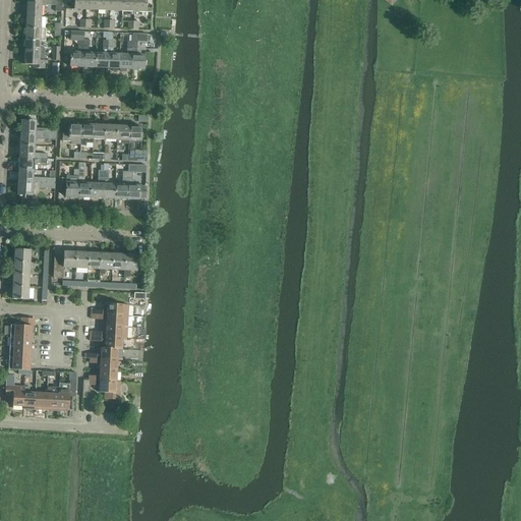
[(83,10),(87,10),(85,0),(73,0),(74,10),(83,10)]
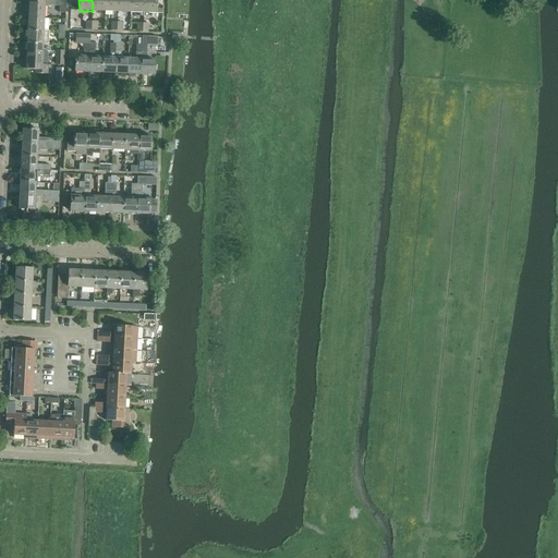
[(92,0),(93,11),(105,11),(105,0),(92,0)]
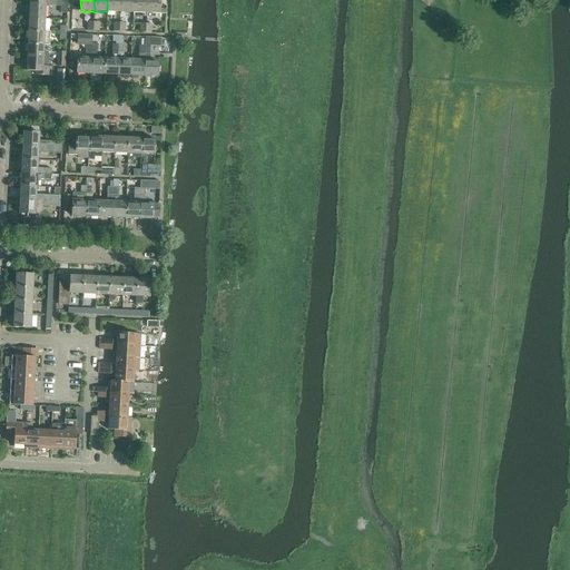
[(107,0),(107,11),(120,12),(120,0),(107,0)]
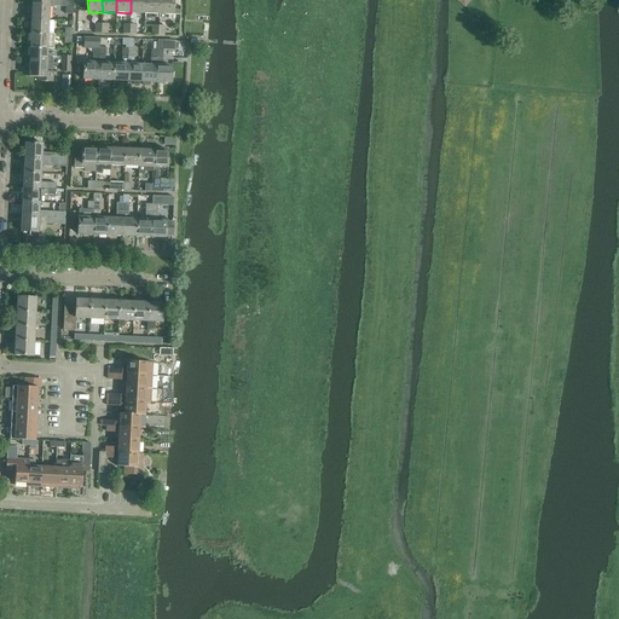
[(131,0),(131,13),(144,13),(144,0),(131,0)]
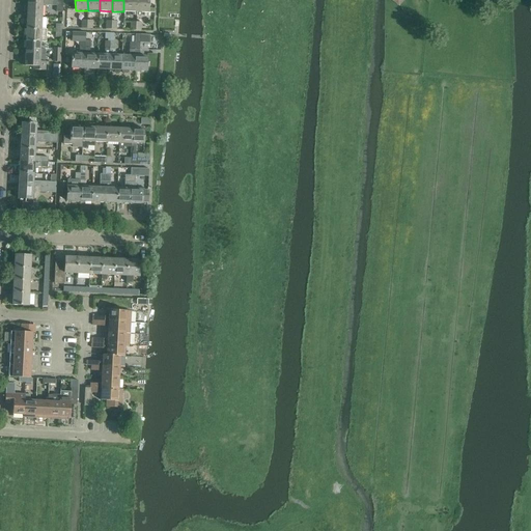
[(123,0),(123,11),(136,12),(136,0),(123,0)]
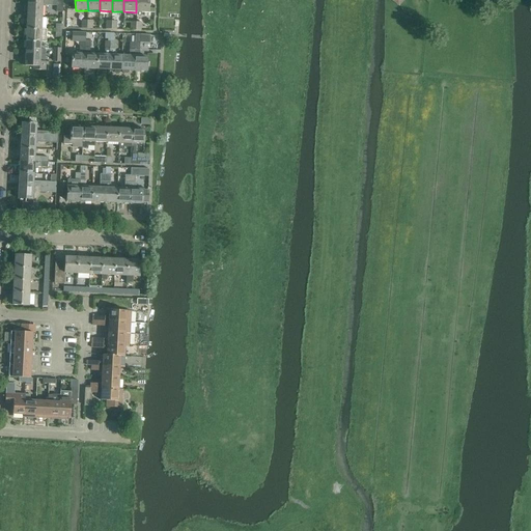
[(136,0),(136,12),(148,12),(148,0),(136,0)]
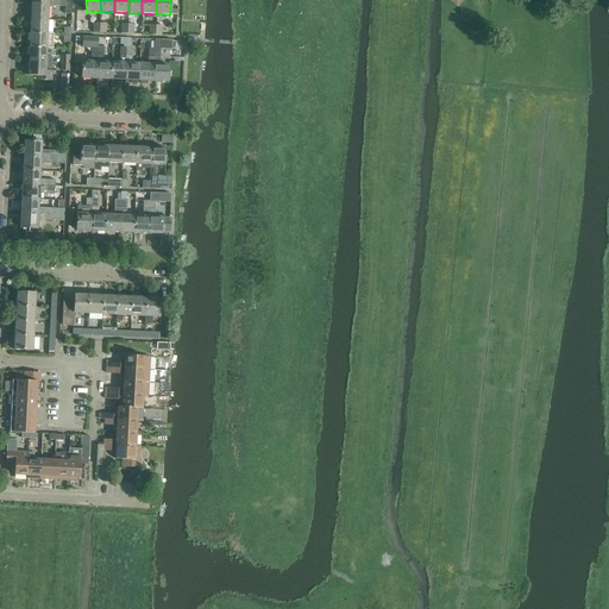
[(27,5),(27,14),(31,14),(31,19),(48,20),(48,6),(31,6),(27,5)]
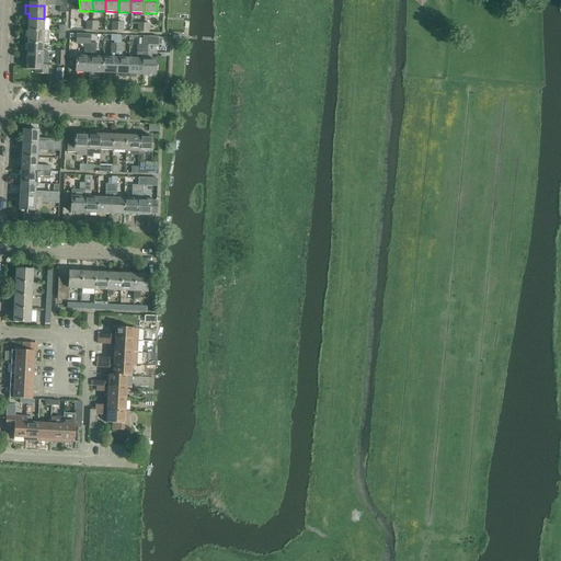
[(27,31),(43,32),(44,19),(29,18),(27,31)]
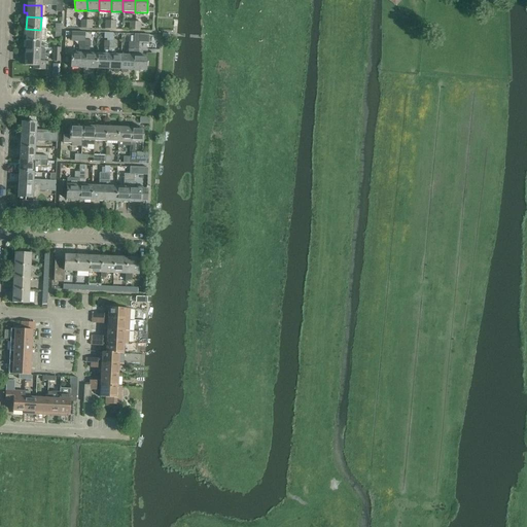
[(45,30),(40,30),(26,29),(26,41),(40,41),(45,42),(45,30)]
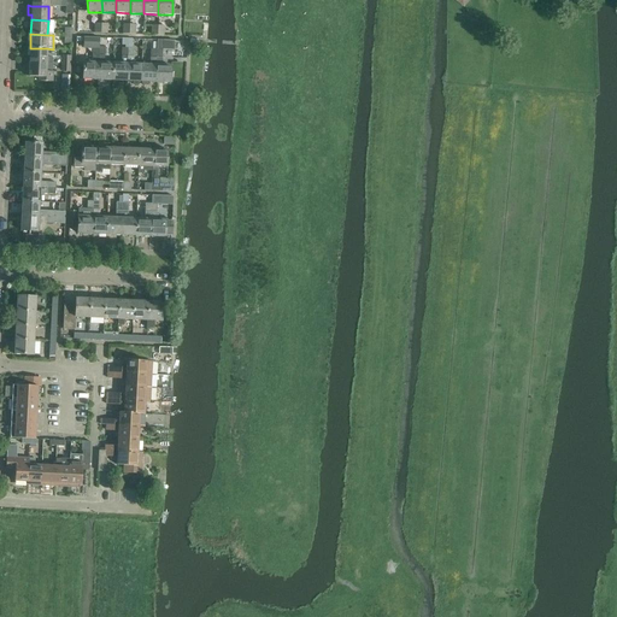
[(83,42),(83,47),(93,47),(99,47),(99,41),(99,39),(97,39),(83,37),(83,42)]
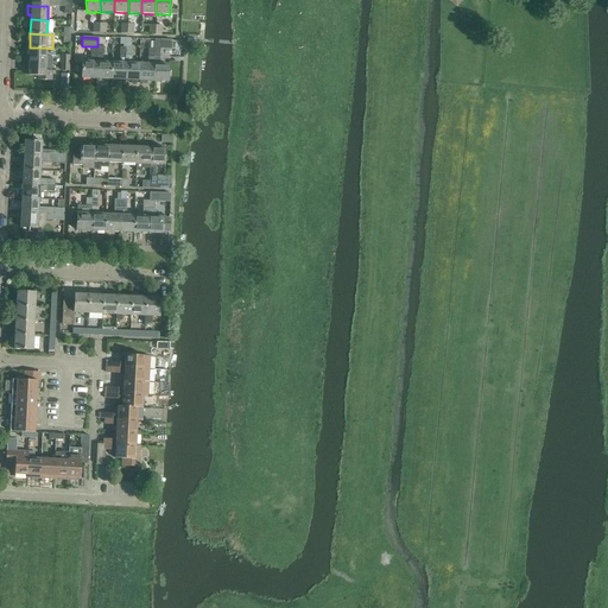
[(154,50),(153,81),(168,82),(169,65),(159,65),(160,50),(160,40),(156,40),(154,50)]
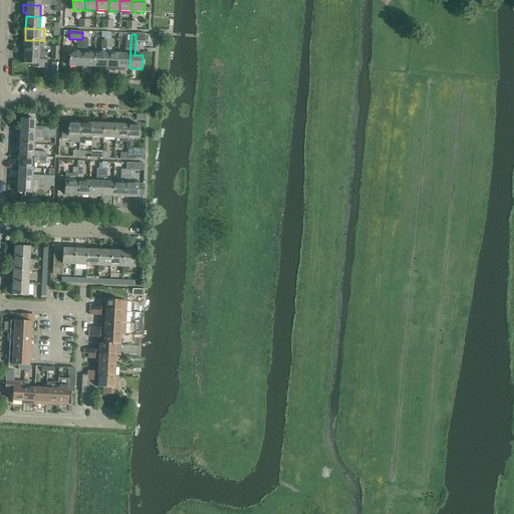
[(69,66),(82,66),(83,39),(82,39),(77,39),(76,52),(70,52),(69,66)]
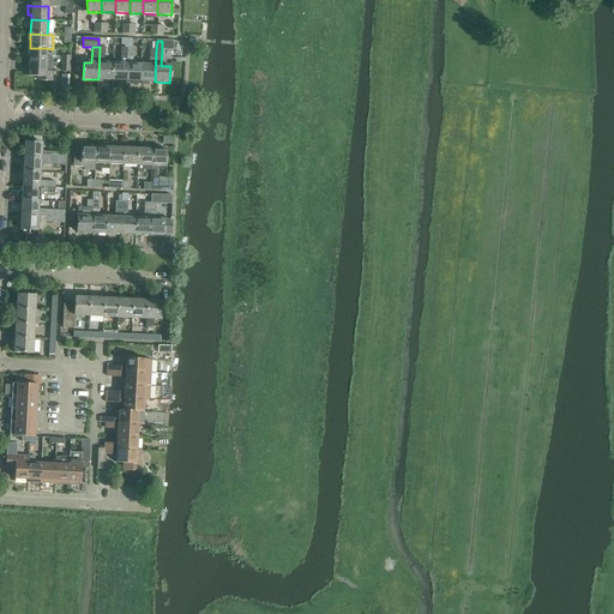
[(104,48),(100,47),(98,79),(113,80),(113,64),(103,64),(104,48)]
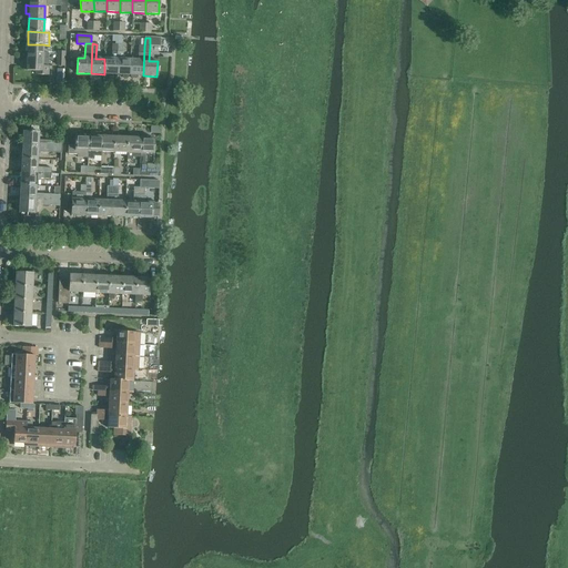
[(43,52),(43,44),(28,44),(27,58),(48,58),(48,53),(43,52)]
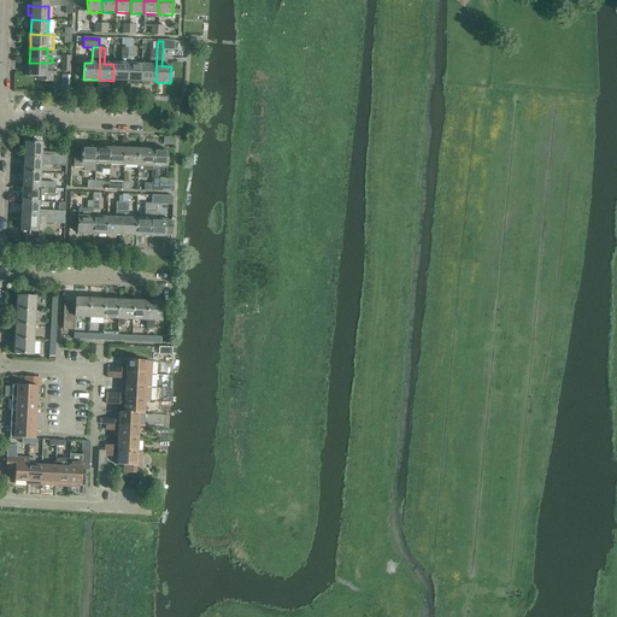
[(122,48),(121,64),(113,64),(113,81),(128,81),(129,48),(122,48)]
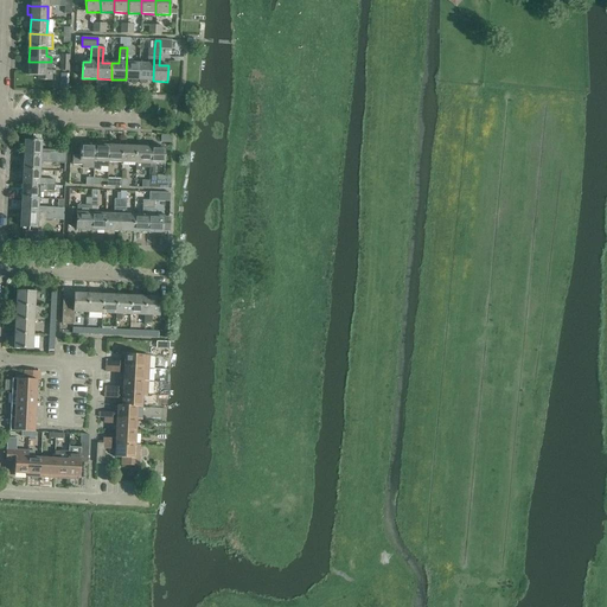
[(136,84),(138,83),(138,81),(139,81),(140,64),(131,64),(132,49),(127,48),(126,80),(131,80),(131,82),(132,84),(136,84)]
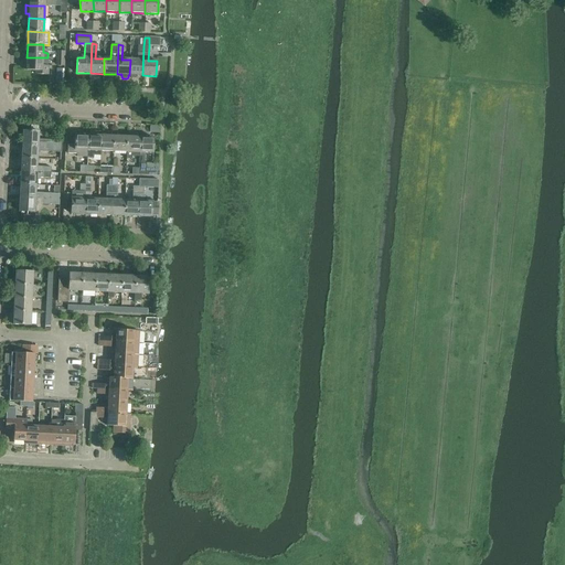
[(137,60),(130,60),(129,75),(130,75),(130,77),(131,78),(135,78),(137,77),(137,75),(142,75),(144,46),(138,45),(137,60)]
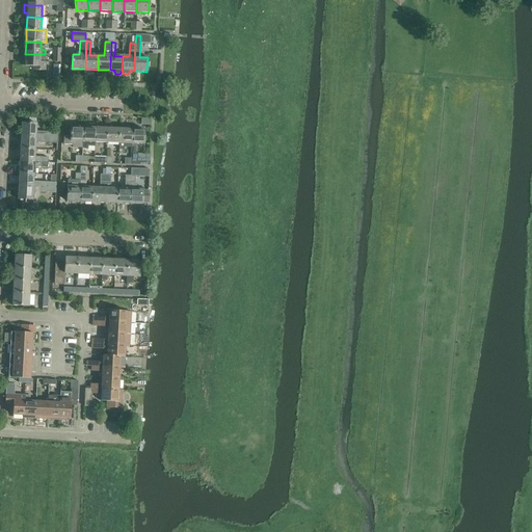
[(25,60),(25,67),(33,68),(33,70),(40,71),(45,71),(46,62),(45,62),(45,54),(25,54),(23,54),(23,60),(25,60)]
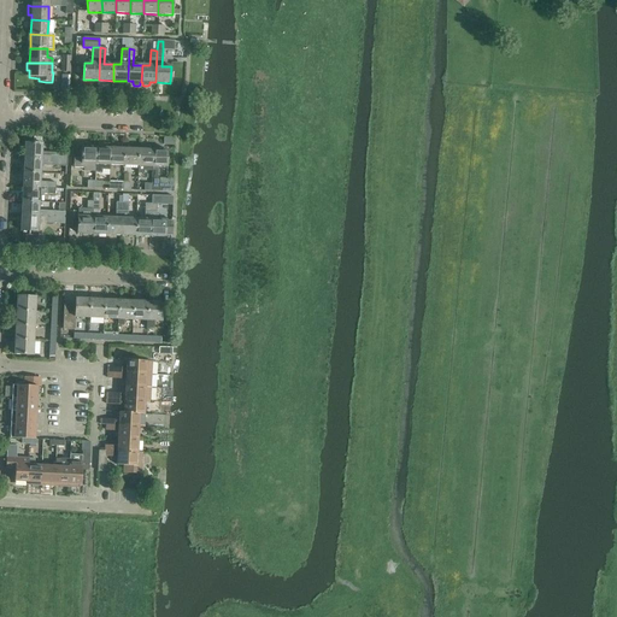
[(25,142),(25,158),(66,160),(66,153),(42,152),(43,136),(34,136),(33,142),(25,142)]
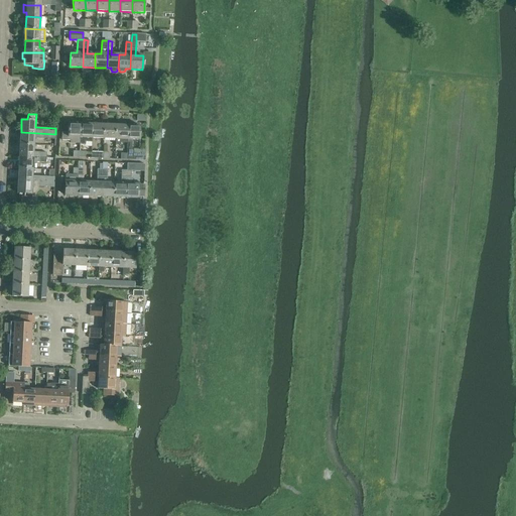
[(81,123),(81,137),(80,143),(85,143),(85,141),(93,142),(93,138),(93,124),(93,122),(92,121),(88,120),(86,122),(86,124),(81,123)]
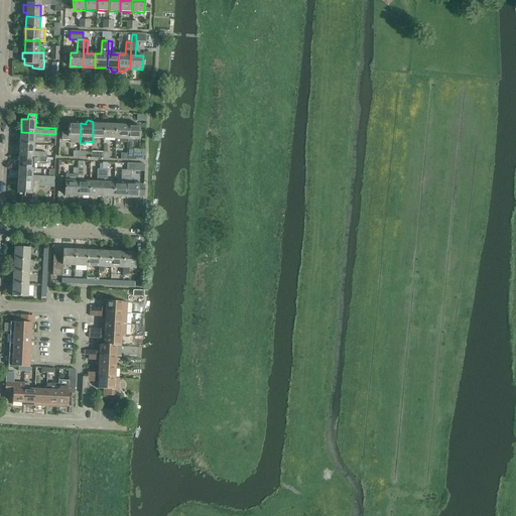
[(80,143),(81,137),(81,123),(69,123),(68,133),(62,132),(61,140),(71,140),(71,143),(80,143)]
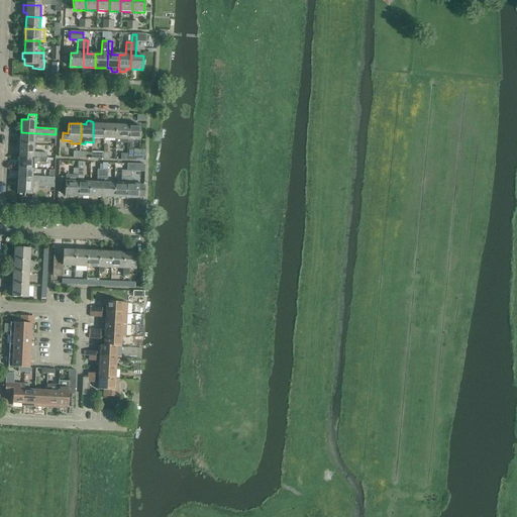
[(93,138),(104,138),(105,124),(93,124),(93,138)]
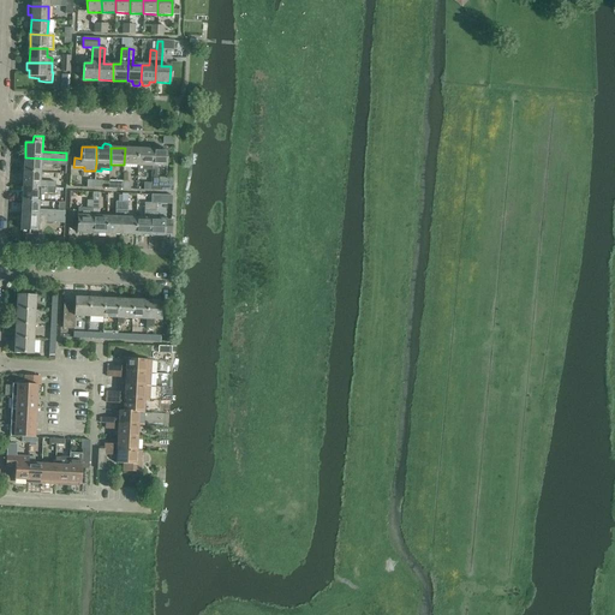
[(125,148),(124,165),(137,166),(138,166),(139,149),(125,148)]
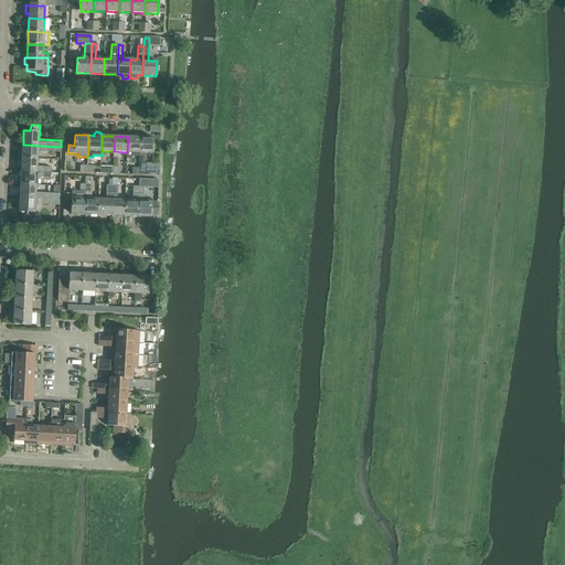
[(126,159),(127,159),(131,159),(132,157),(139,157),(140,157),(141,137),(128,137),(127,152),(126,152),(126,159)]
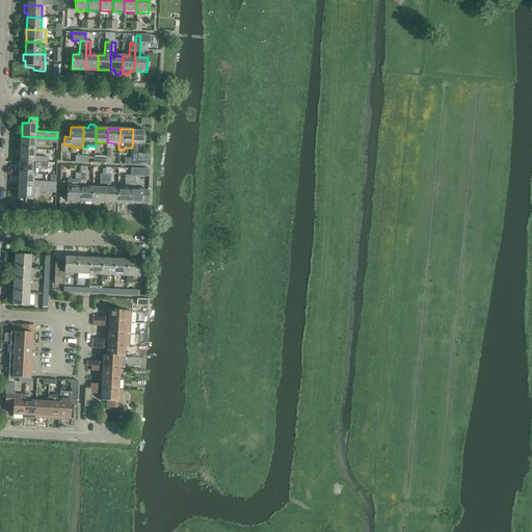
[(145,130),(133,129),(132,148),(131,148),(131,159),(131,165),(132,165),(150,166),(150,159),(137,159),(137,156),(136,156),(136,143),(144,144),(145,130)]
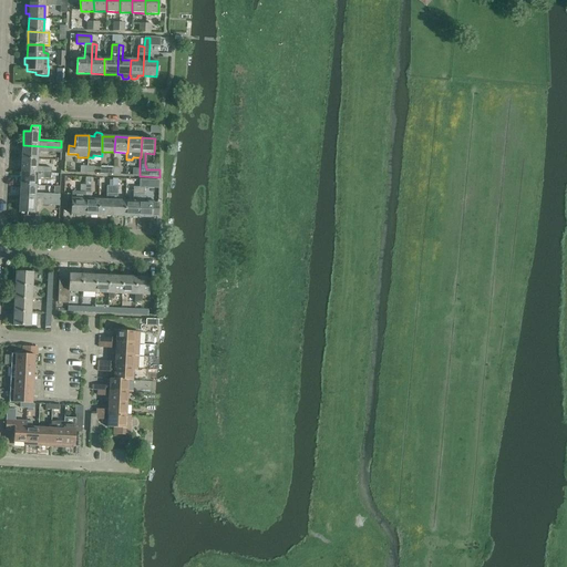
[(39,152),(61,153),(61,147),(23,145),(22,158),(38,158),(39,152)]
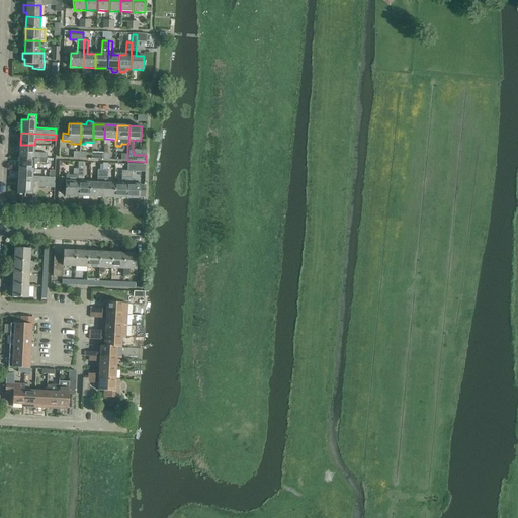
[(34,153),(34,145),(20,145),(19,157),(47,158),(47,154),(34,153)]
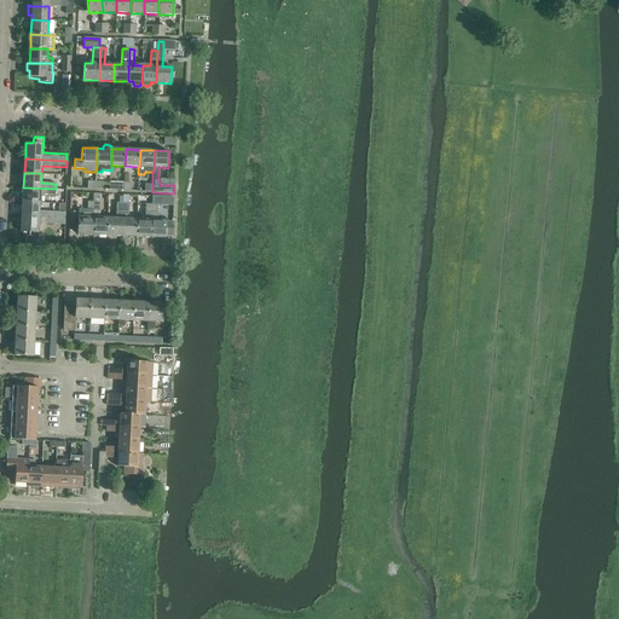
[(23,187),(23,202),(40,203),(40,196),(56,196),(56,189),(23,187)]
